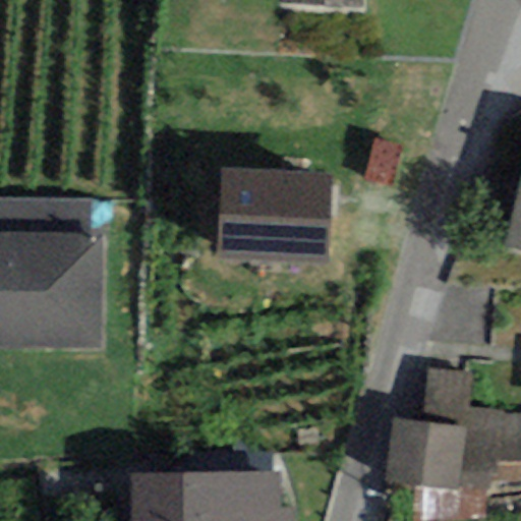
[(362,0),(277,0),(277,5),(362,9),(362,0)]
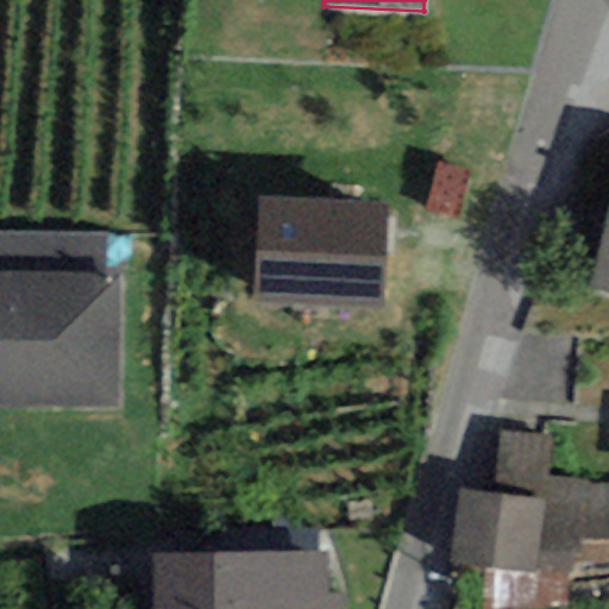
[(608,295),(608,190),(586,290),(608,295)]
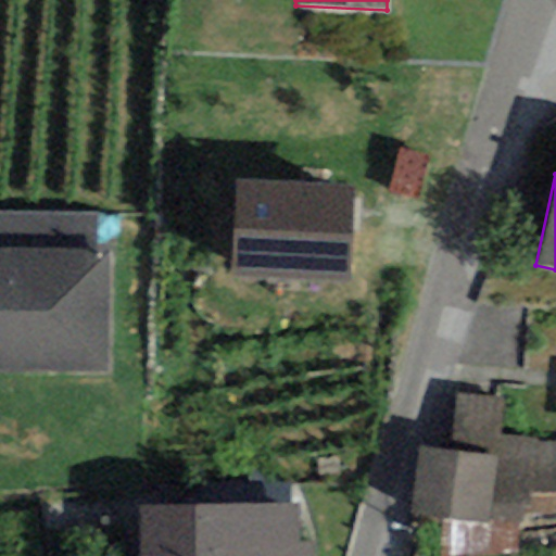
[(353,187),(236,181),(231,276),(349,281),(353,187)]
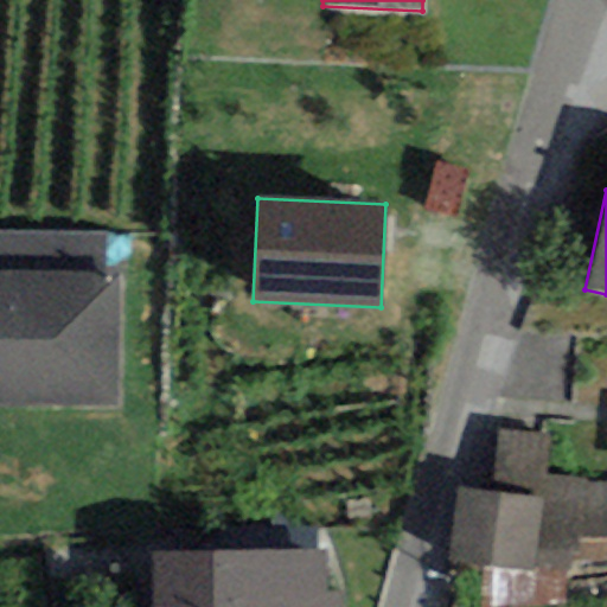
[(0,270),(107,272),(107,234),(0,232),(0,270)]
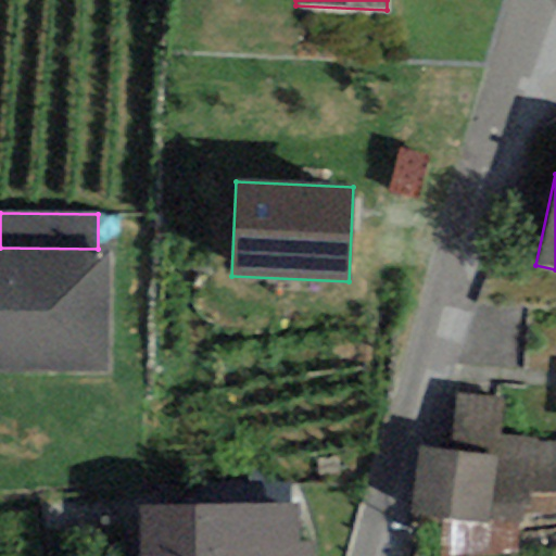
[(0,373),(109,374),(110,249),(98,249),(0,248),(0,373)]
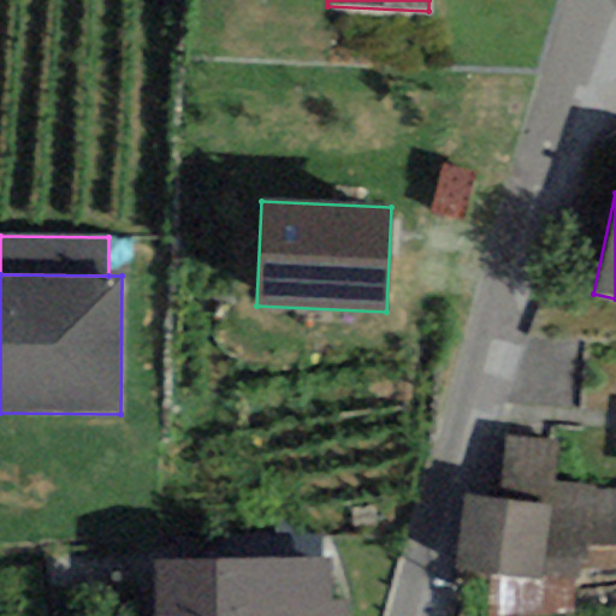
[(557,442),(504,437),(499,501),(546,504),(540,580),(572,582),(586,584),(587,569),(593,493),(594,486),(554,484),(557,442)]
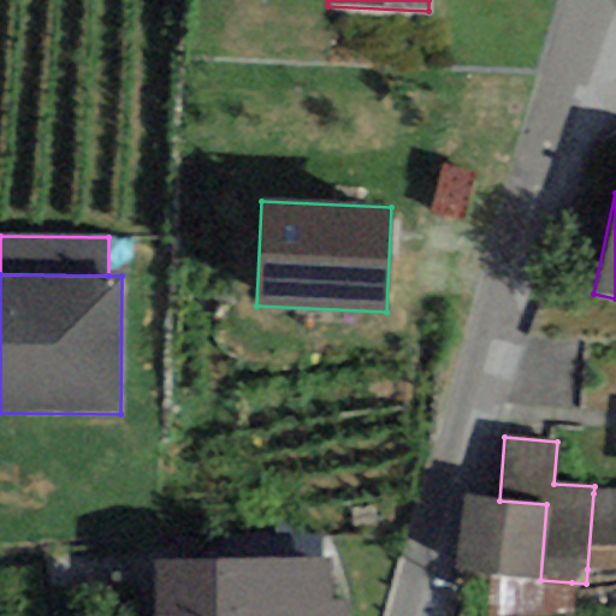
[(615,493),(593,493),(587,569),(615,568),(615,493)]
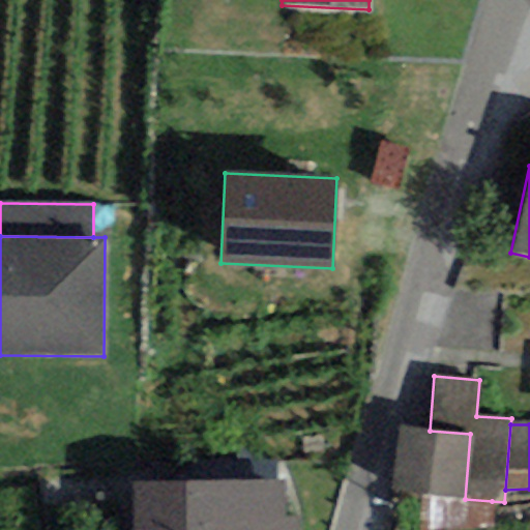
[(421,495),(465,499),(470,434),(430,431),(396,429),(391,493),(421,495)]
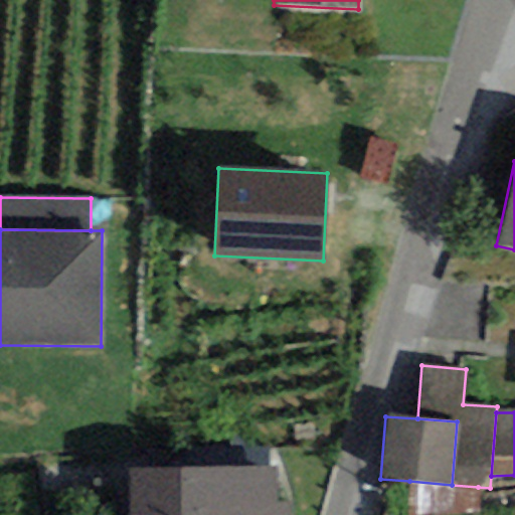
[(277,468),(130,470),(130,514),(290,514),(291,505),(277,505),(277,468)]
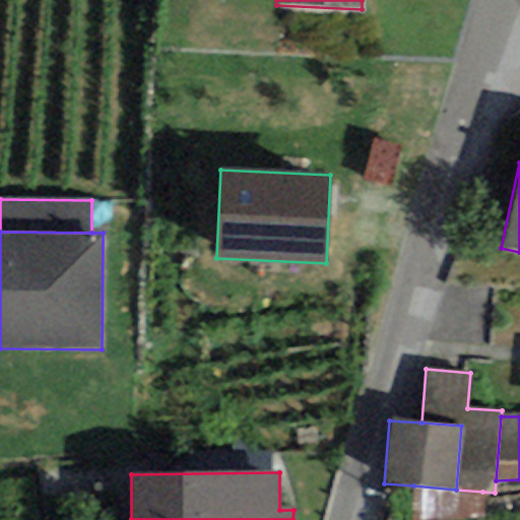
[(457,519),(482,518),(482,492),(456,490),(413,485),(412,519),(457,519)]
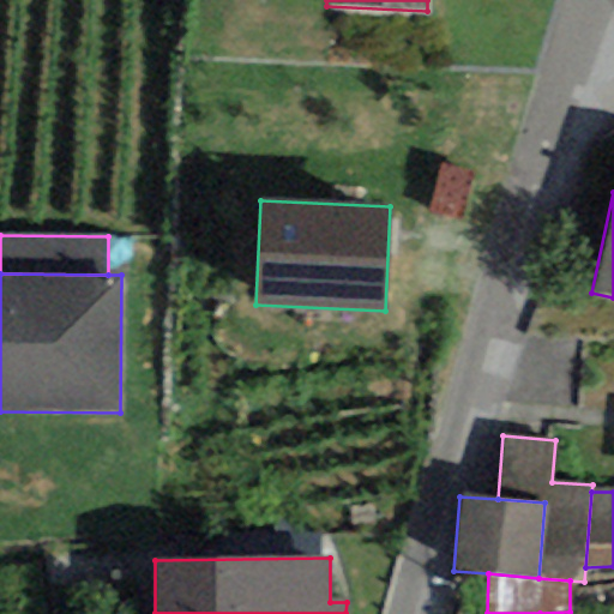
All buildings are outlined.
